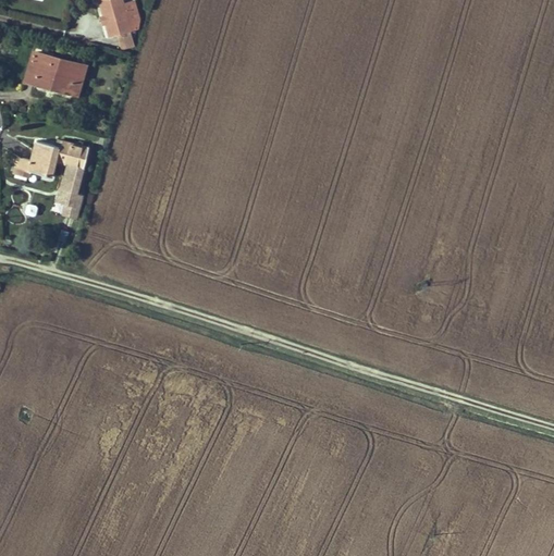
[(107,38),(115,37),(138,33),(139,27),(136,5),(123,8),(121,0),(94,0),(94,2),(99,1),(107,38)]
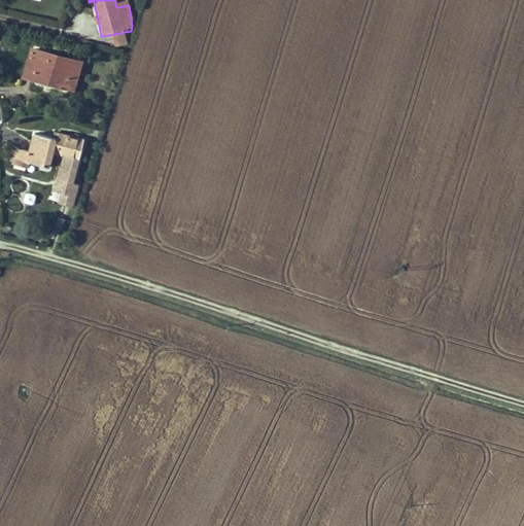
[(127,43),(131,31),(109,35),(111,45),(127,43)]
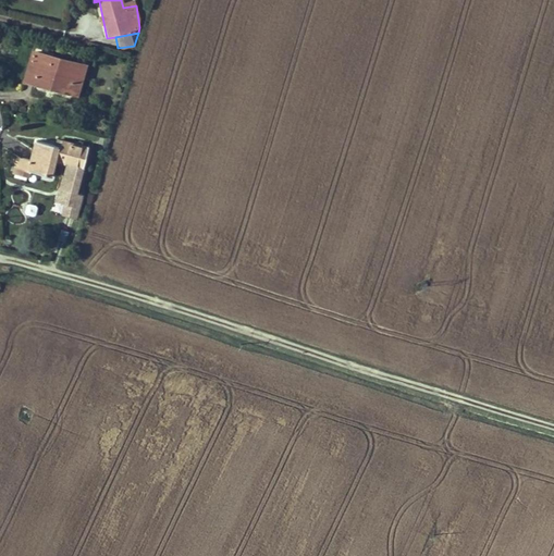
[(35,53),(26,83),(77,97),(86,68),(35,53)]
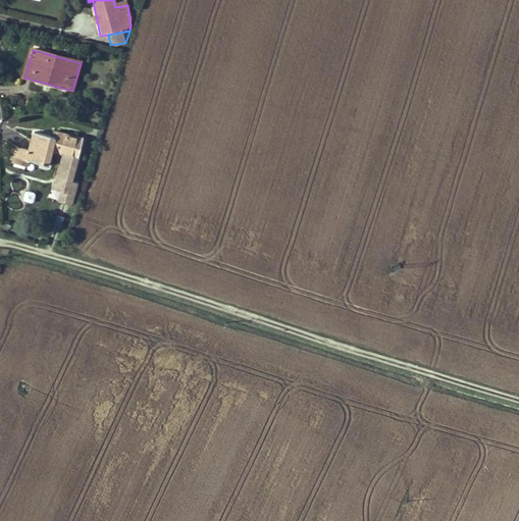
[(30,151),(27,161),(47,167),(52,153),(63,155),(53,190),(61,192),(73,196),(78,184),(71,183),(79,159),(85,140),(60,132),(59,137),(36,132),(30,151)]
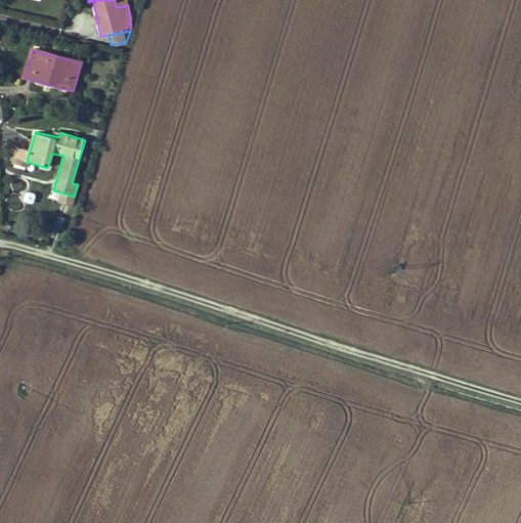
[(16,159),(27,162),(30,151),(18,147),(16,159)]
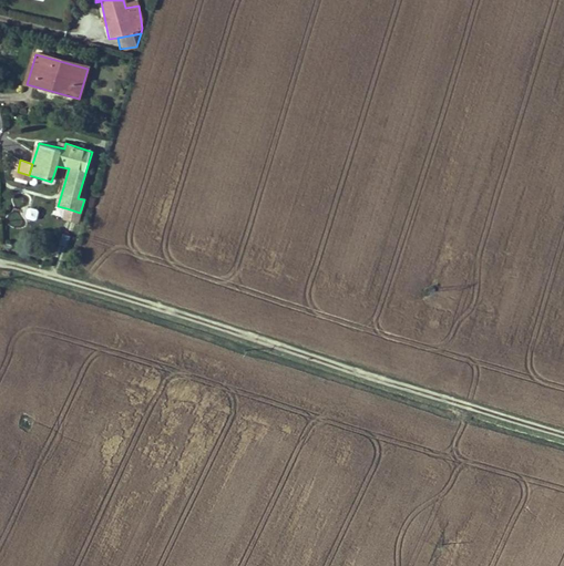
[(23,207),(22,218),(33,219),(34,208),(23,207)]
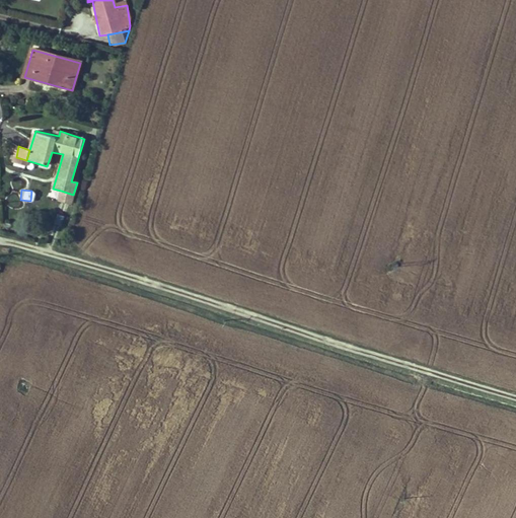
[(73,195),(61,191),(58,201),(71,205),(73,195)]
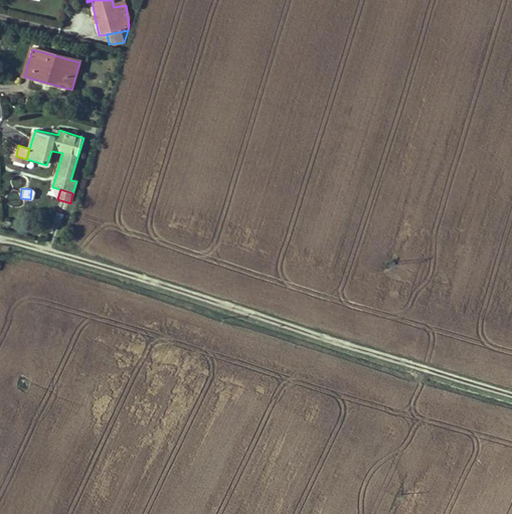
All buildings are outlined.
